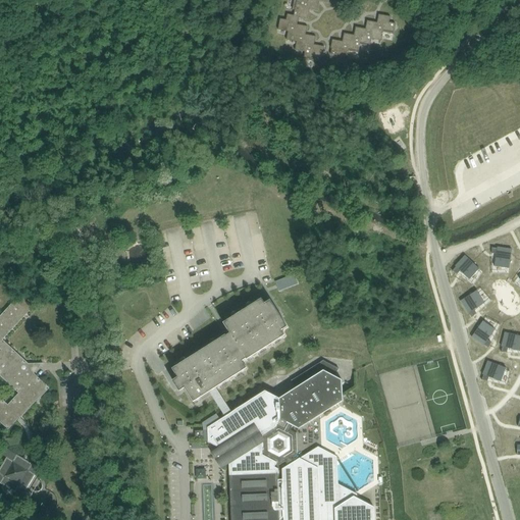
[(292,0),(291,7),(293,8),(292,13),(286,12),(284,18),(278,16),(276,28),(287,30),(284,38),(295,40),(294,48),(303,50),(302,58),(312,60),(313,58),(319,59),(320,53),(321,53),(322,45),(312,43),(314,35),(304,33),(305,24),(296,22),(297,16),(306,17),(308,7),(316,9),(318,0),(322,0),(326,1),(326,0),(292,0)]
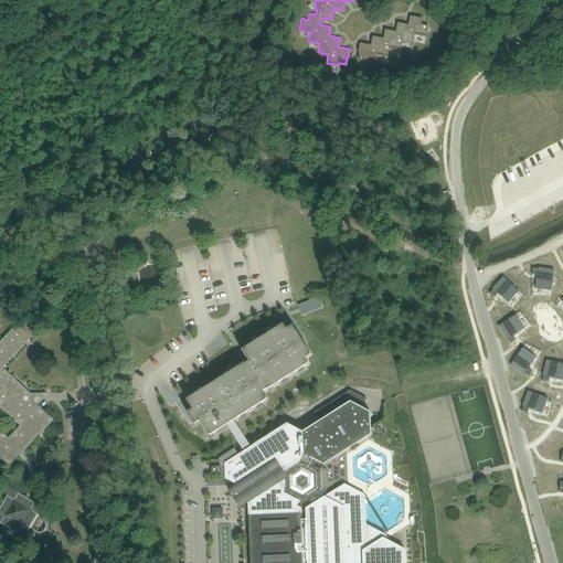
[(358,41),(357,50),(358,51),(356,56),(362,57),(362,61),(373,63),(375,53),(386,55),(388,46),(399,49),(401,40),(411,42),(413,33),(424,35),(426,23),(420,22),(421,16),(409,13),(406,22),(395,20),(394,29),(383,27),(381,36),(371,34),(369,43),(358,41)]
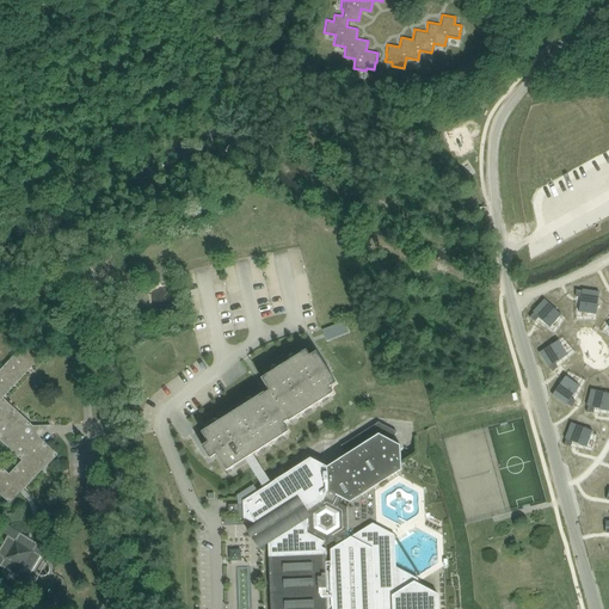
[(579,289),(573,288),(573,295),(579,295),(577,311),(595,313),(597,290),(580,288),(579,289)]
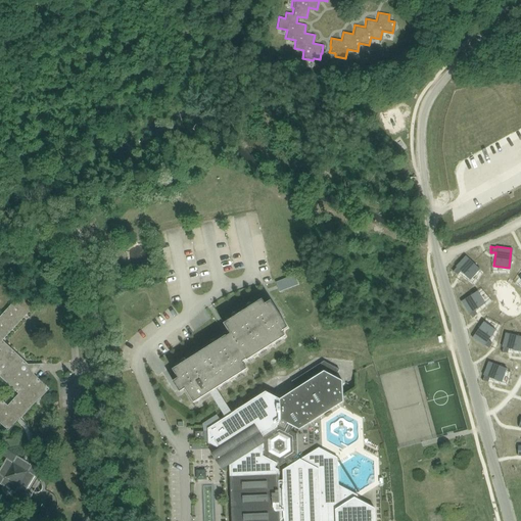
[(465,253),(454,265),(455,266),(452,270),(457,273),(459,270),(469,279),(479,268),(465,253)]
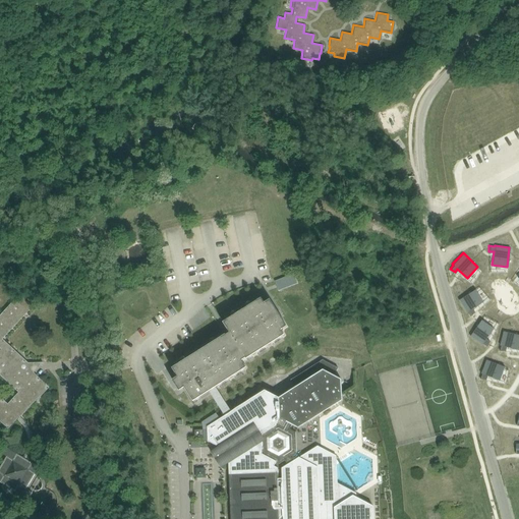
[(485,271),(470,279),(476,290),(483,286),(487,293),(495,289),(485,271)]
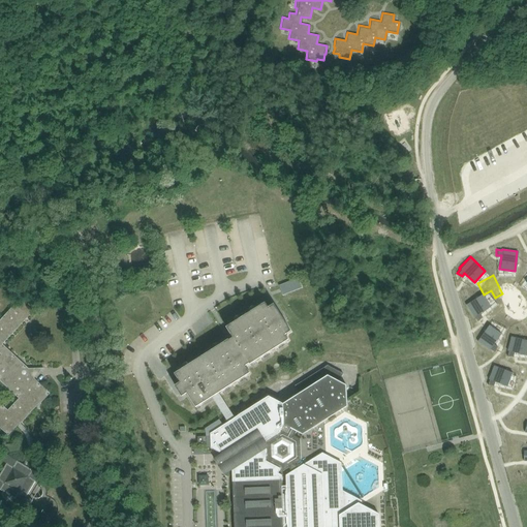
[(279,283),(282,292),(302,285),(298,276),(279,283)]
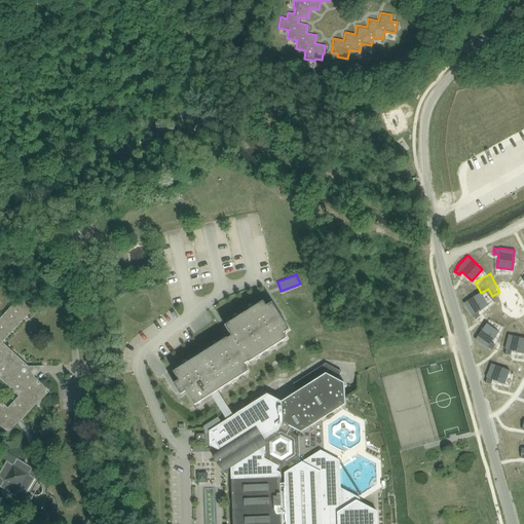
[(455,291),(456,298),(473,294),(471,287),(455,291)]
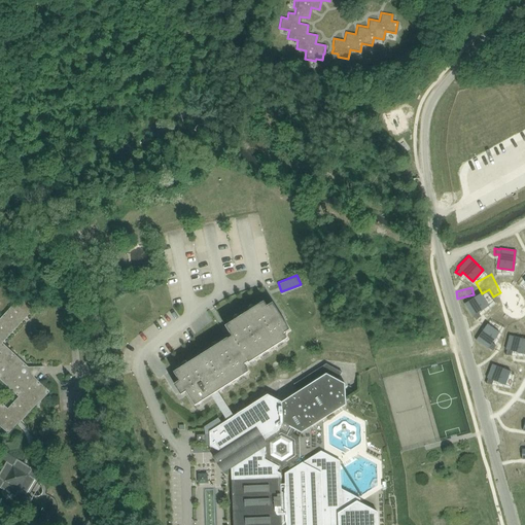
[(524,292),(522,287),(509,294),(513,302),(524,293),(524,292)]
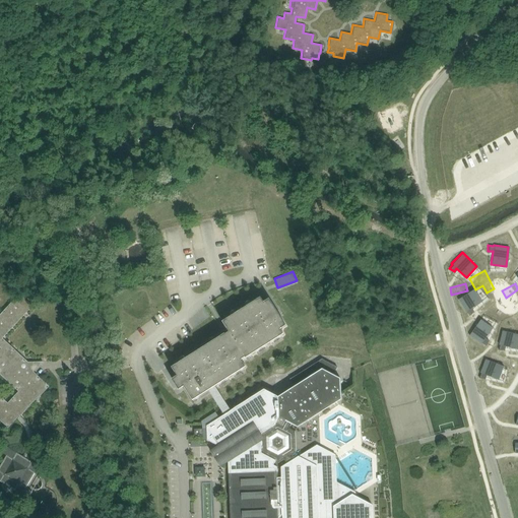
[(473,287),(456,298),(464,311),(465,310),(468,314),(472,311),(470,307),(481,300),(473,287)]
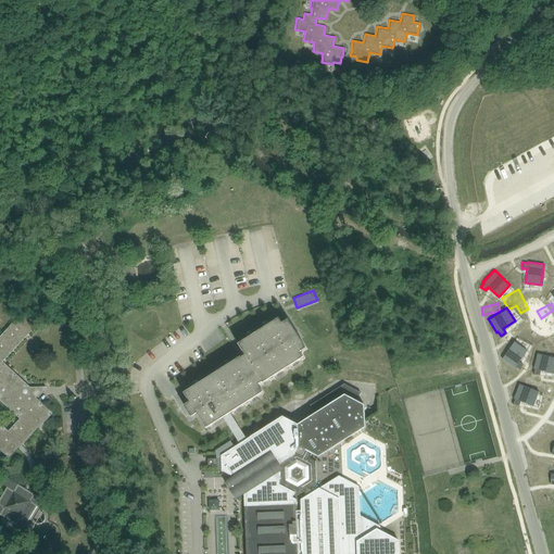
[(519,325),(534,316),(530,309),(515,316),(519,325)]
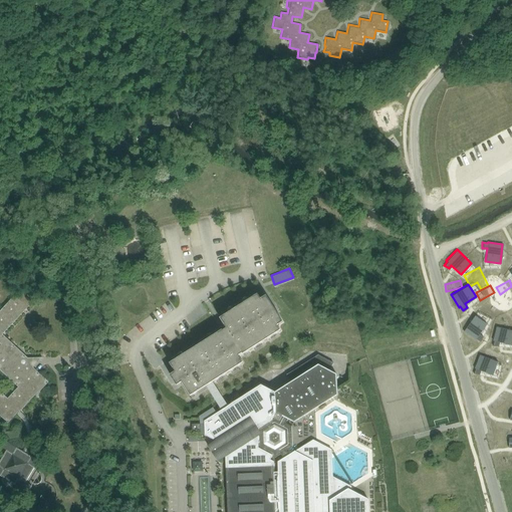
[(18,411),(18,410),(46,380),(31,366),(25,361),(25,356),(1,333),(31,301),(18,289),(0,308),(0,369),(17,386),(6,397),(0,391),(0,415),(6,422),(15,412),(17,410),(18,411)]
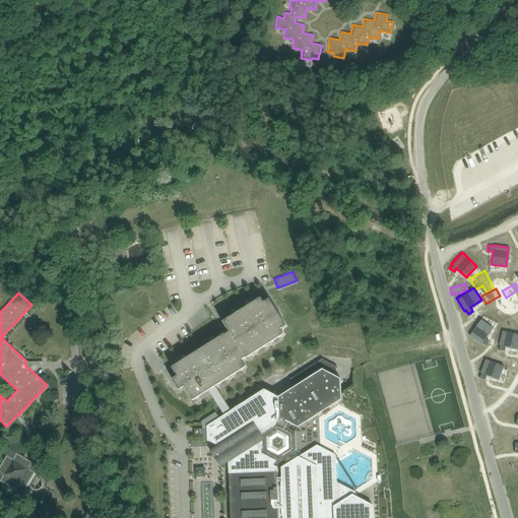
[(183,385),(192,399),(207,389),(222,413),(205,425),(206,439),(215,444),(208,448),(214,459),(218,465),(227,460),(229,517),(277,517),(276,465),(272,463),(274,460),(277,461),(282,458),(285,462),(279,465),(281,517),(370,517),(370,499),(353,491),(350,489),(335,480),(334,458),(334,453),(316,444),(298,455),(292,458),(288,454),(295,450),(294,430),(287,427),(289,423),(296,426),(340,397),(339,392),(338,377),(332,374),(336,366),(321,358),(288,378),(293,385),(277,395),(265,389),(263,388),(230,409),(224,401),(214,385),(245,366),(241,359),(244,357),(245,358),(283,333),(279,328),(285,324),(281,318),(272,304),(268,298),(264,301),(263,301),(259,296),(221,320),(228,331),(224,333),(223,332),(171,366),(176,375),(171,378),(173,381),(178,388),(182,386),(183,385)]
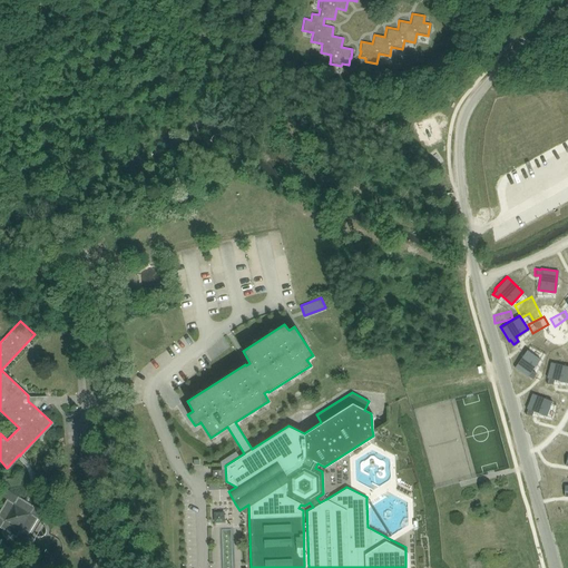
[(538,353),(544,363),(552,358),(547,348),(538,353)]
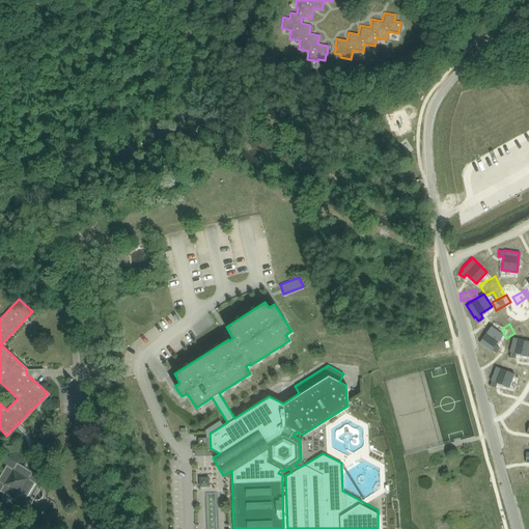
[(491,350),(495,352),(498,346),(495,344),(502,333),(490,325),(477,341),(491,350)]
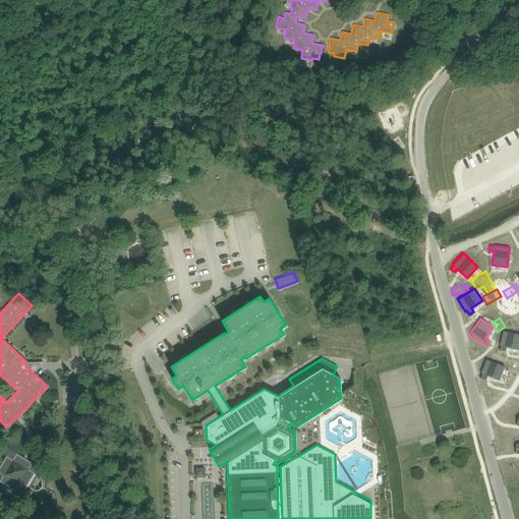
[(518,349),(518,343),(518,333),(502,330),(499,344),(500,345),(498,349),(504,350),(505,346),(518,349)]
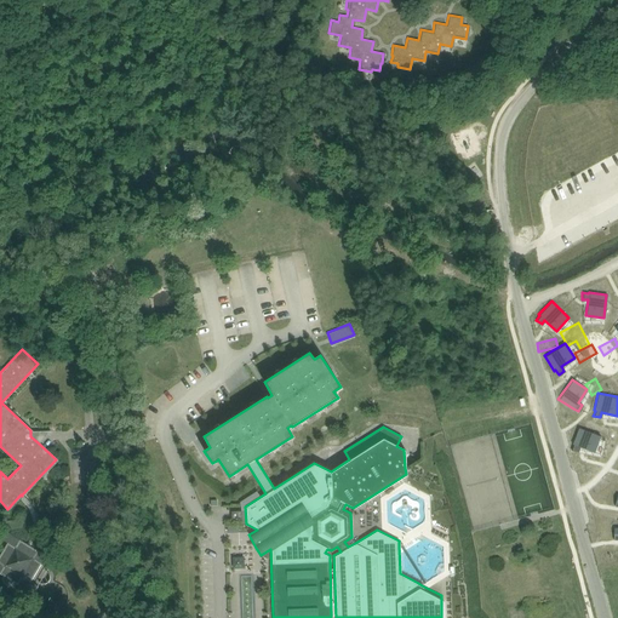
[(556,417),(559,428),(576,425),(573,413),(556,417)]
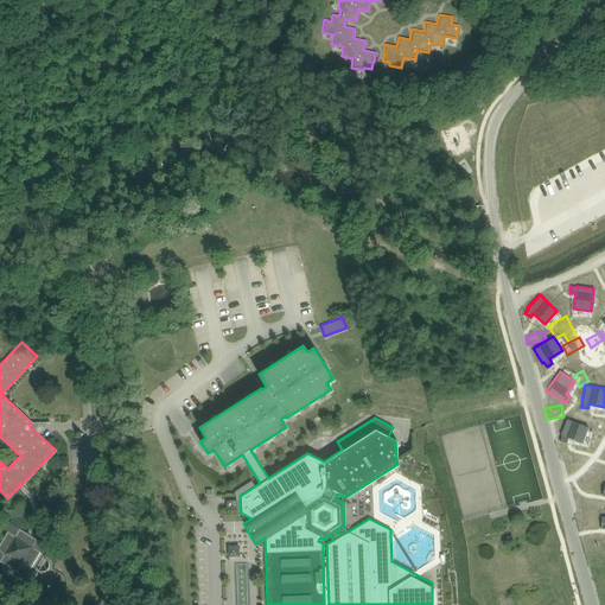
[(604,408),(587,416),(592,427),(604,421),(604,408)]
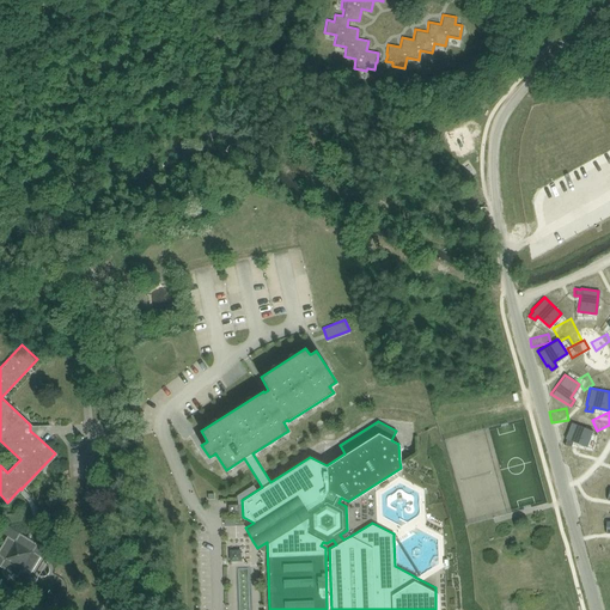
[(563,438),(565,438),(562,444),(569,445),(572,440),(586,446),(592,429),(571,421),(563,438)]
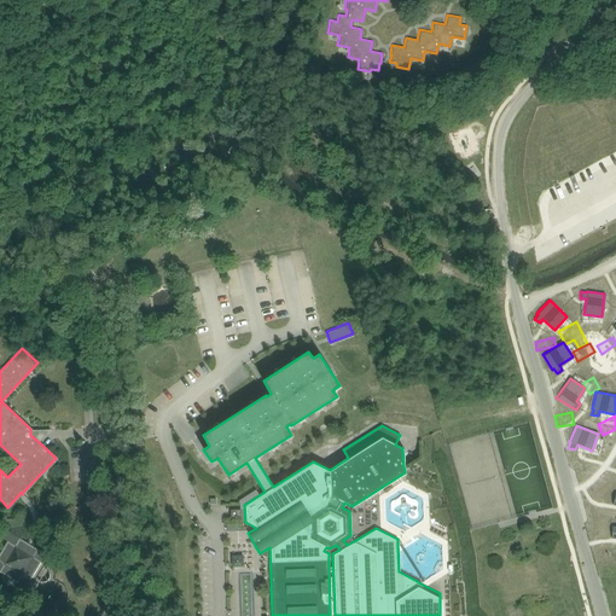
[(567,454),(568,466),(586,465),(586,454),(567,454)]
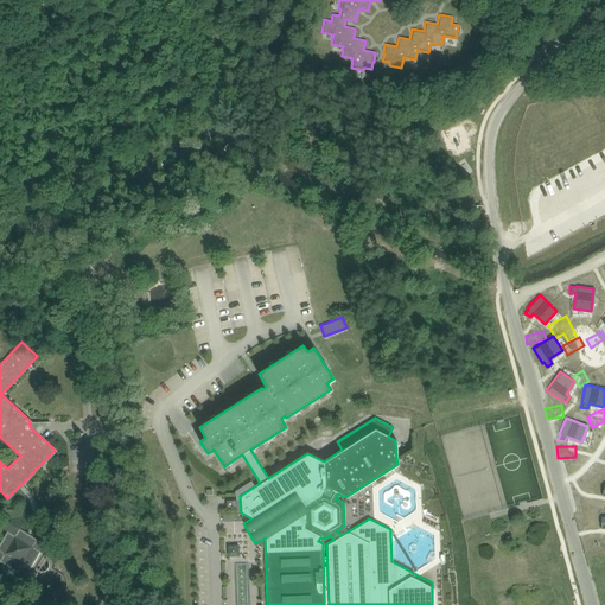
[(31,580),(36,572),(29,568),(39,551),(46,555),(51,547),(29,533),(31,532),(31,530),(32,527),(32,526),(33,523),(33,522),(34,520),(34,517),(34,515),(34,513),(34,510),(34,508),(34,507),(33,503),(33,502),(33,500),(32,498),(31,496),(30,494),(30,492),(29,491),(27,489),(21,484),(21,485),(20,484),(18,486),(24,491),(25,494),(26,496),(27,498),(29,500),(29,501),(30,503),(30,504),(30,505),(31,508),(31,510),(31,513),(31,515),(30,518),(30,521),(30,522),(29,524),(27,527),(27,529),(26,532),(4,517),(0,523),(0,528),(6,532),(0,541),(0,561),(1,562),(1,564),(0,565),(0,566),(1,567),(1,568),(1,570),(2,571),(4,571),(4,572),(5,572),(6,572),(7,572),(8,572),(10,572),(11,572),(12,571),(13,570),(31,580)]
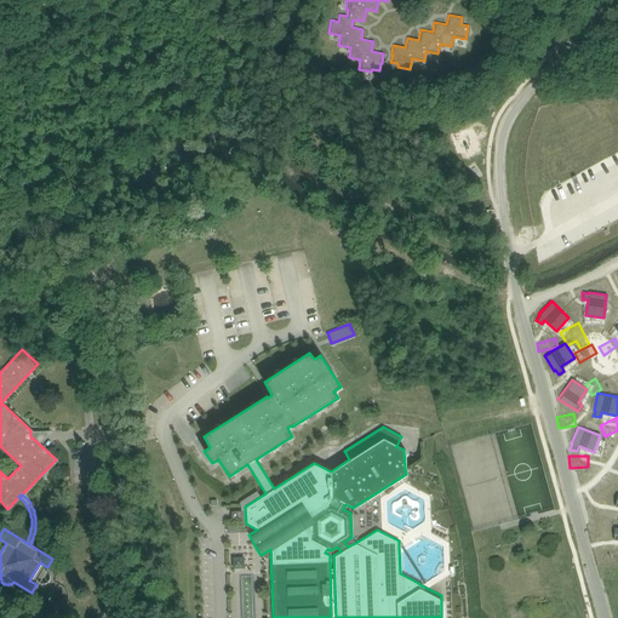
[(585,507),(589,519),(604,514),(600,503),(585,507)]
